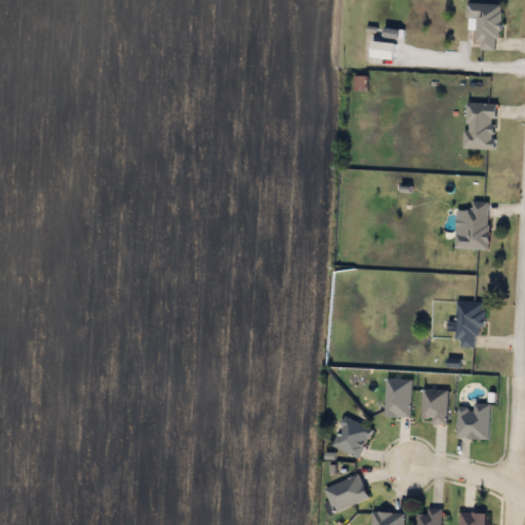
[(501,4),(499,49),(476,49),(477,17),(466,17),(467,2),(501,4)]
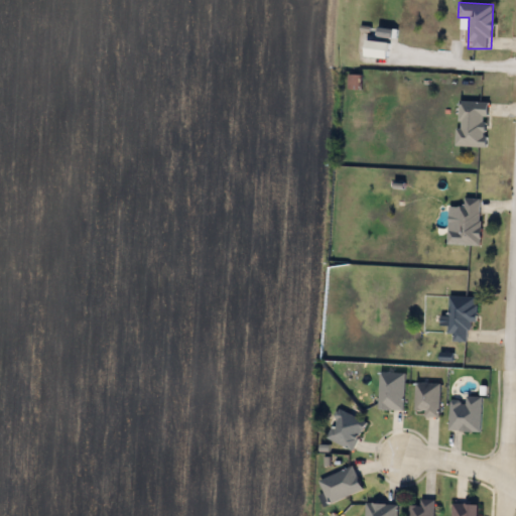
[(348,88),(348,75),(359,75),(359,88),(348,88)]
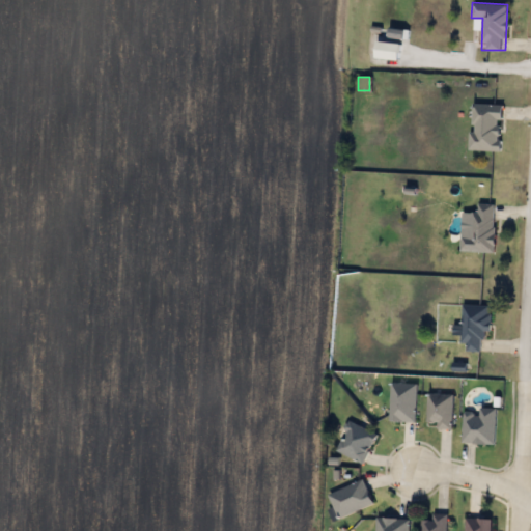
[(501,150),(470,149),(471,104),(502,104),(501,150)]
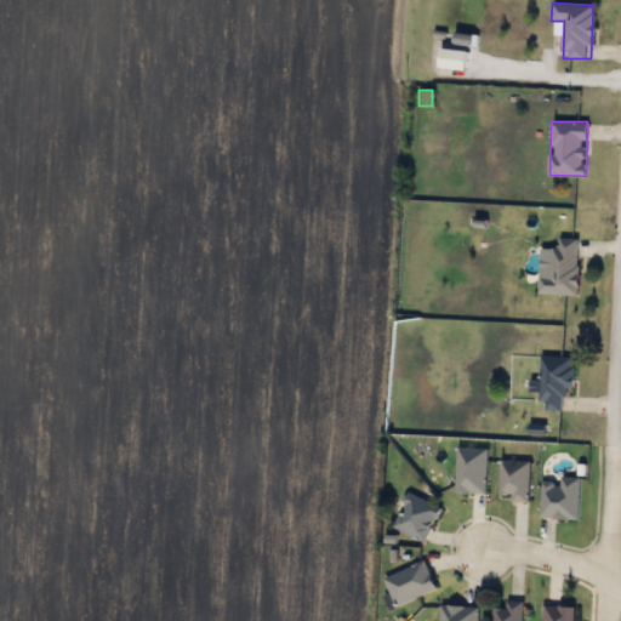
[(577,238),(577,292),(539,294),(539,275),(551,275),(551,246),(558,246),(558,238),(577,238)]
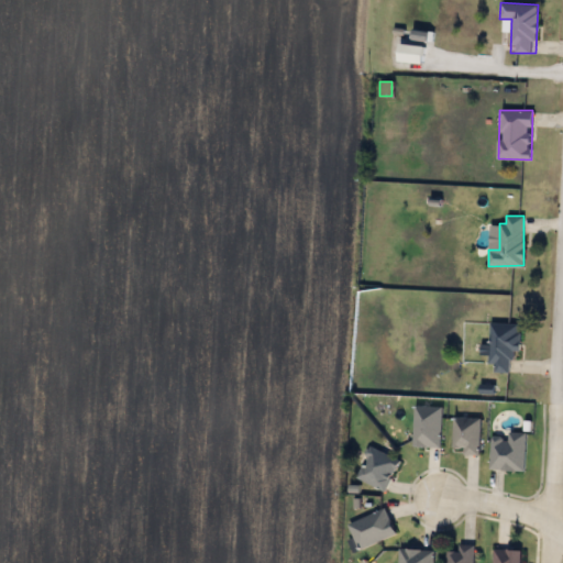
[(519,350),(510,350),(510,372),(488,372),(489,322),(520,323),(519,350)]
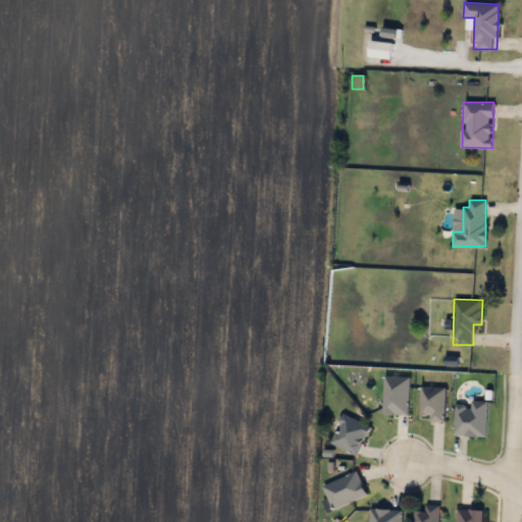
[(409,376),(409,414),(383,414),(383,376),(409,376)]
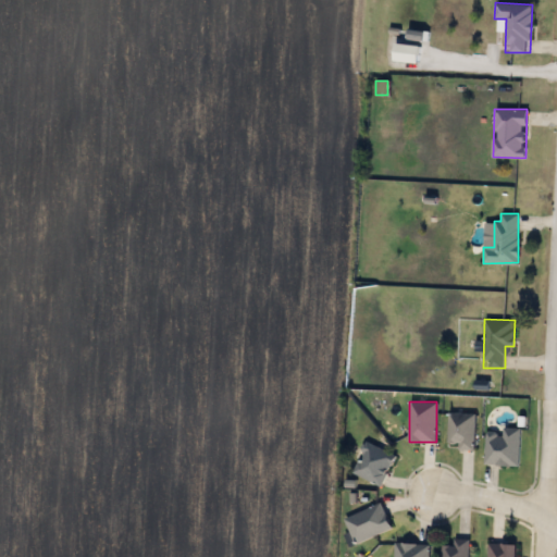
[(458,444),(447,443),(448,412),(474,413),(473,449),(458,449),(458,444)]
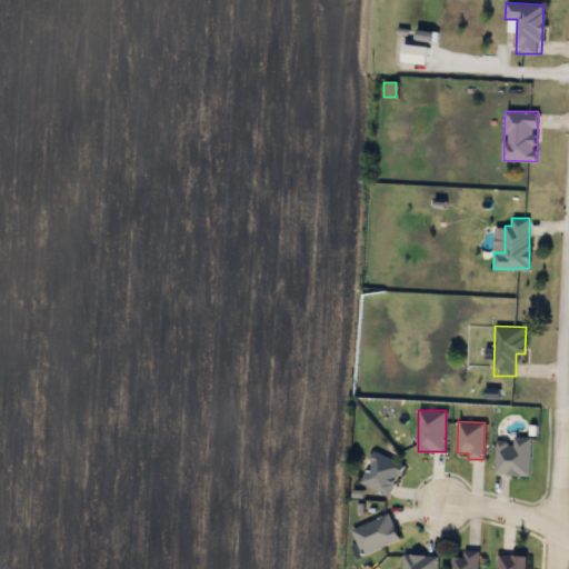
[(531,438),(530,476),(496,475),(496,441),(513,441),(513,437),(531,438)]
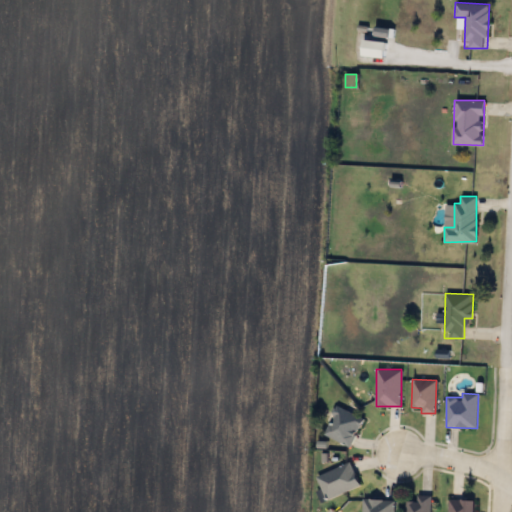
[(363,419),(349,447),(323,433),(337,406),(363,419)]
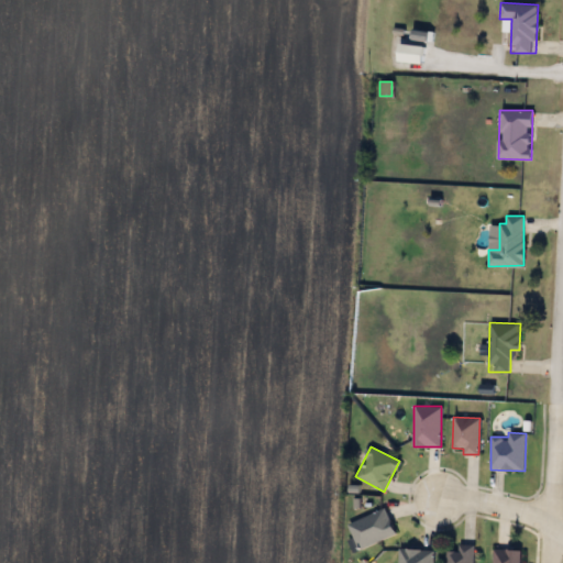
[(348,522),(386,508),(396,534),(357,549),(348,522)]
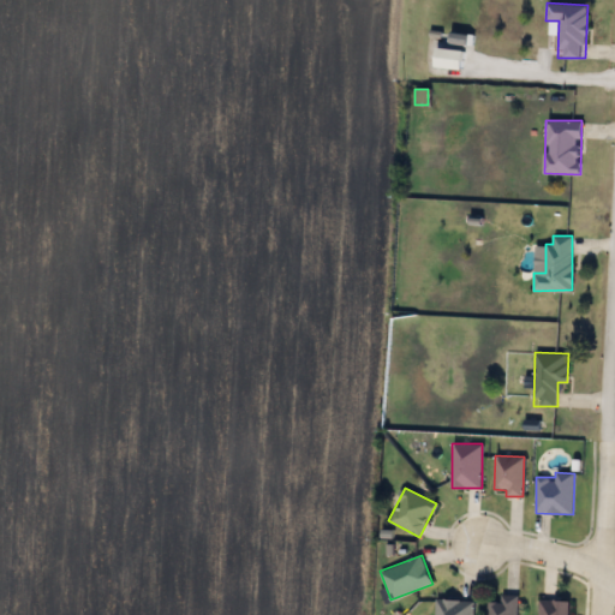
[(485,614),(487,601),(500,601),(501,593),(517,595),(515,614),(485,614)]
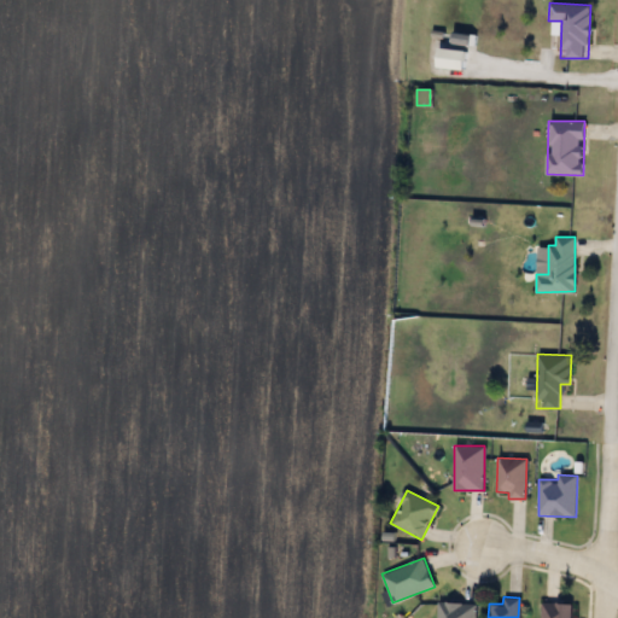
[(437,617),(438,601),(476,604),(474,617),(437,617)]
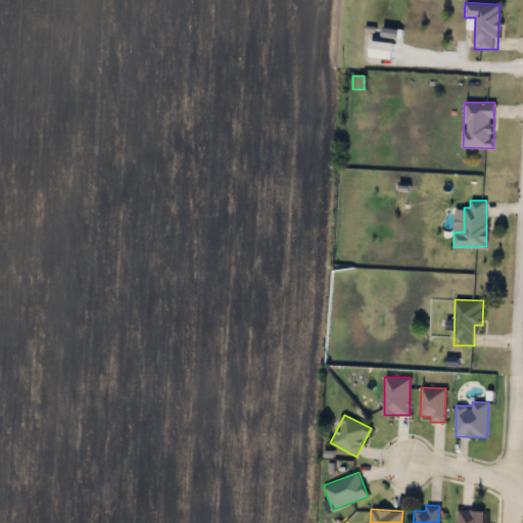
[(483,522),(457,522),(457,510),(483,510),(483,522)]
